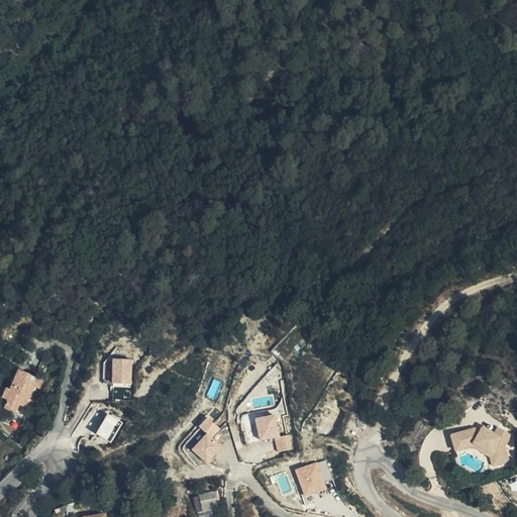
[(42,374),(46,366),(26,356),(15,378),(19,380),(14,387),(9,396),(21,402),(27,393),(30,395),(33,387),(36,387),(42,374)]
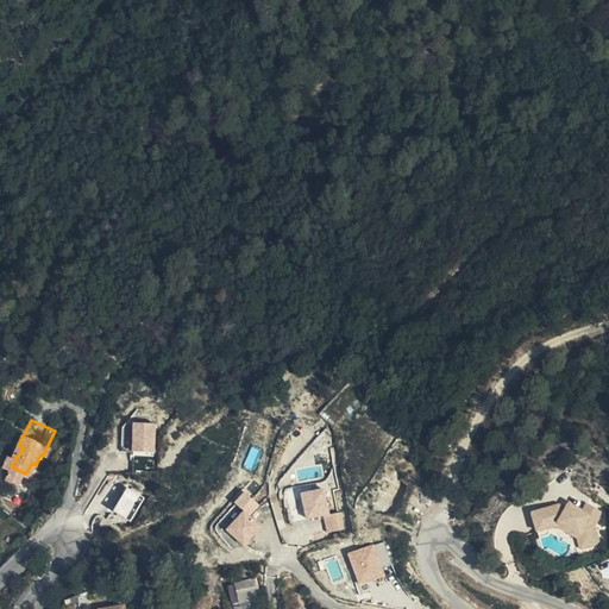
[(158,452),(157,422),(135,422),(136,468),(143,468),(143,453),(158,452)]
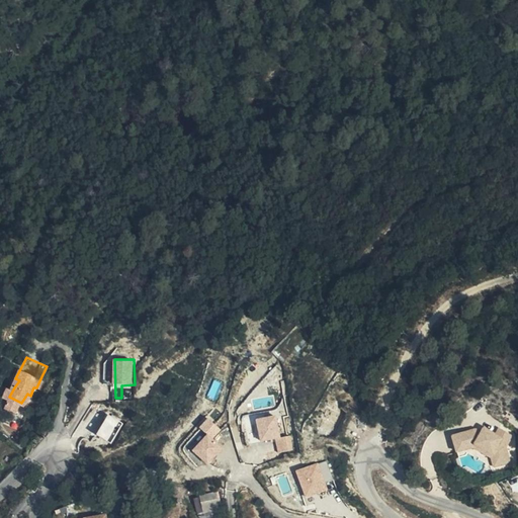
[(19,380),(15,378),(11,376),(6,384),(14,387),(19,380)]
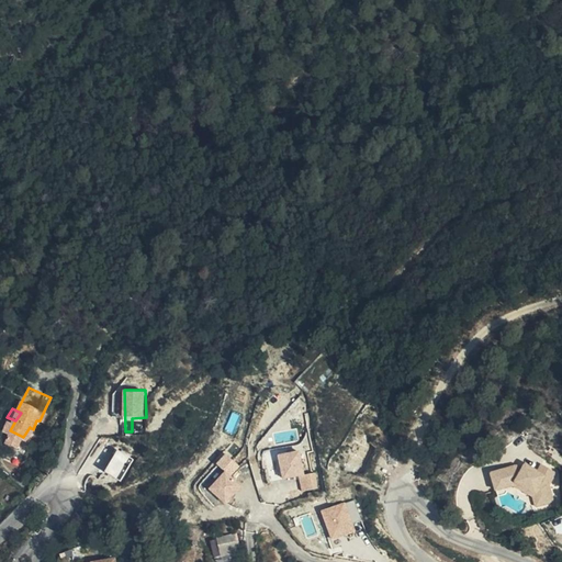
[(302,450),(279,453),(284,480),(300,476),(303,491),(319,487),(316,471),(306,472),(302,450)]
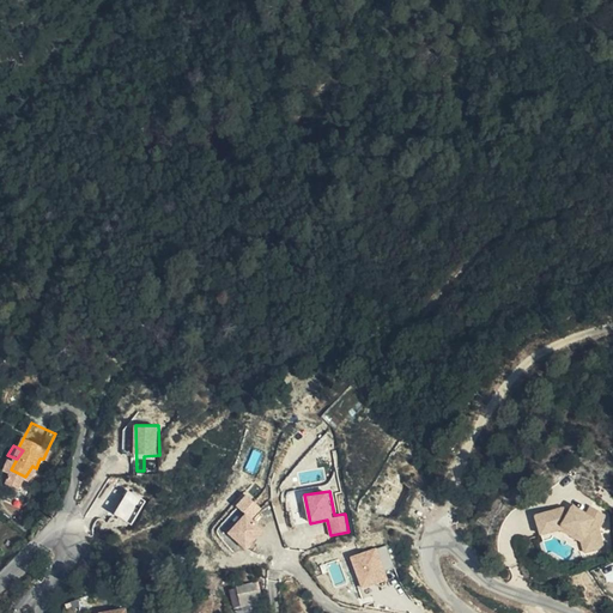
[(267,530),(254,517),(263,508),(249,493),(237,505),(247,515),(229,533),(248,551),(267,530)]
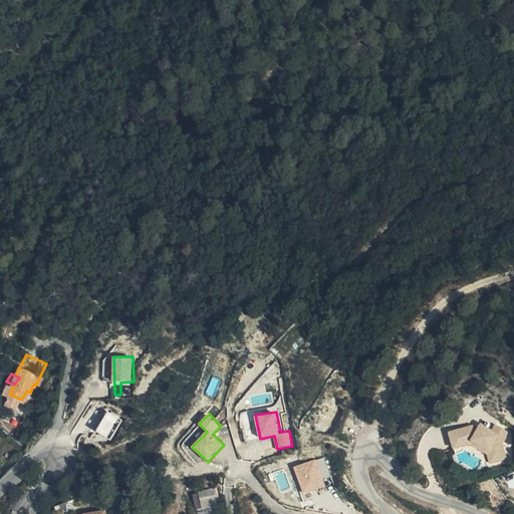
[(246,433),(257,432),(255,418),(244,420),(246,433)]
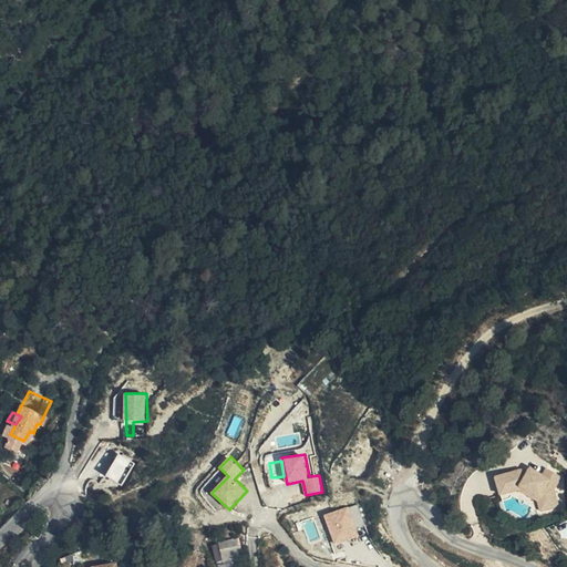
[(565,495),(563,497),(565,508),(566,507),(566,472),(560,467),(557,472),(554,470),(548,465),(522,472),(524,481),(528,480),(529,484),(543,481),(565,495)]
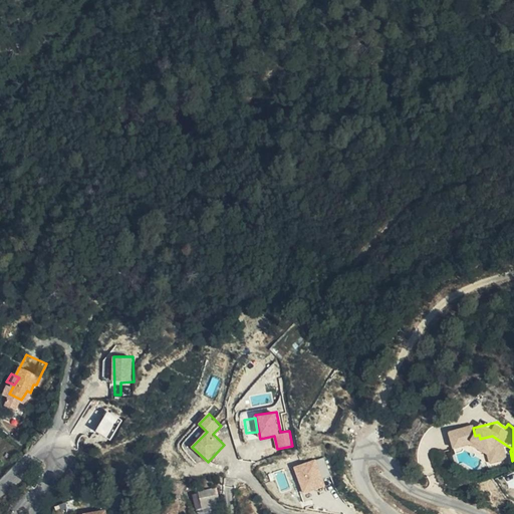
[(200,426),(185,444),(191,448),(206,431),(200,426)]
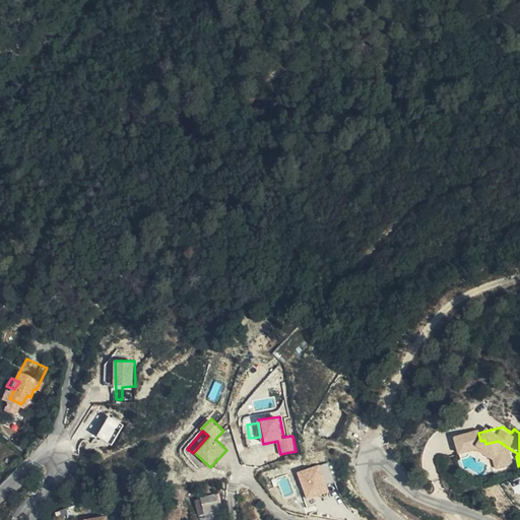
[(484,440),(480,441),(482,449),(499,445),(516,456),(518,454),(498,441),(485,444),(484,440)]
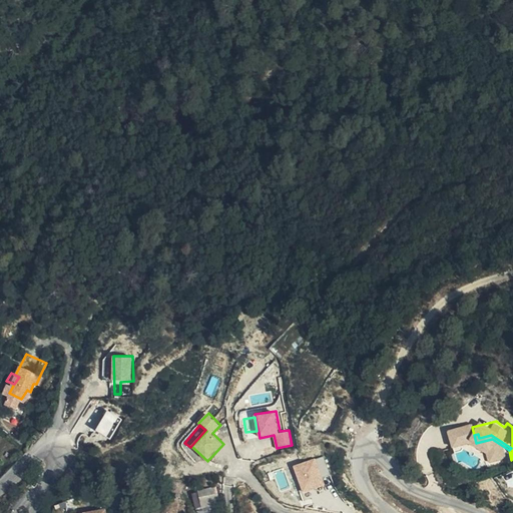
[(304,493),(326,484),(324,477),(332,474),(324,454),(294,466),(304,493)]
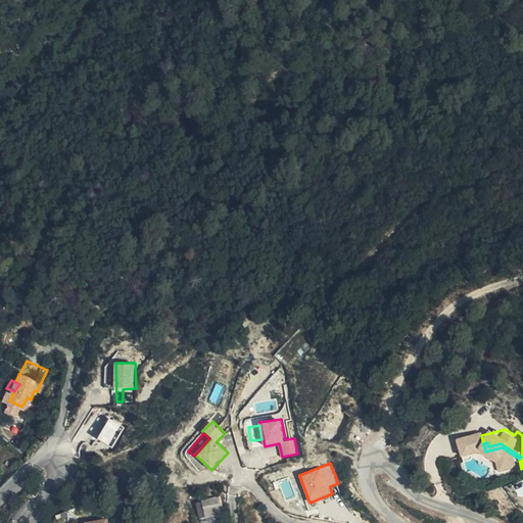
[(201,522),(220,522),(224,522),(218,496),(196,502),(201,522)]
